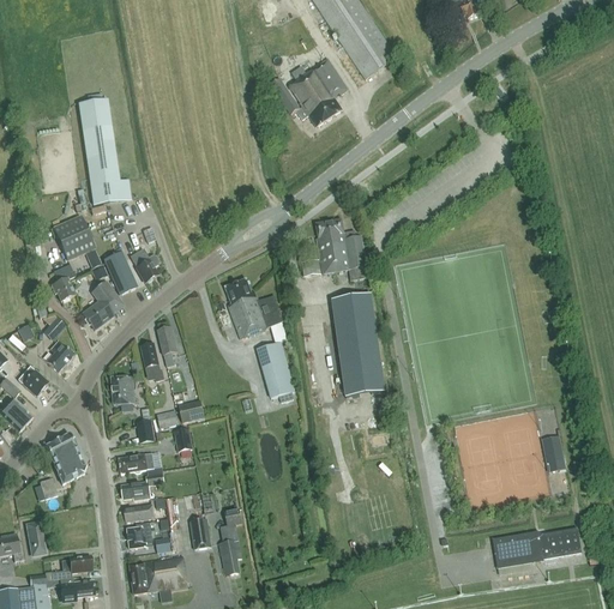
[(315,0),(365,77),(396,54),(361,0),(315,0)]
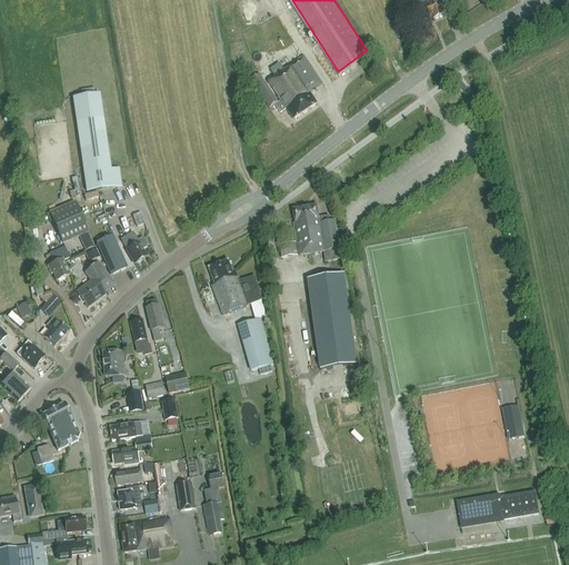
[(435,17),(445,12),(439,0),(412,0),(420,19),(433,13),(435,17)]
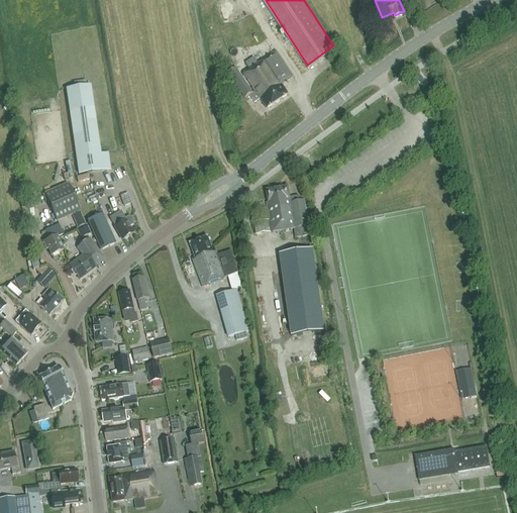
[(266,102),(267,105),(288,92),(285,87),(286,86),(282,81),(286,78),(287,79),(294,74),(277,48),(270,53),(271,54),(266,57),(266,56),(257,61),(253,55),(245,60),(250,67),(243,72),(247,77),(244,79),(236,65),(228,70),(245,95),(252,90),(253,92),(250,94),(254,100),(261,96),(265,103),(266,102)]
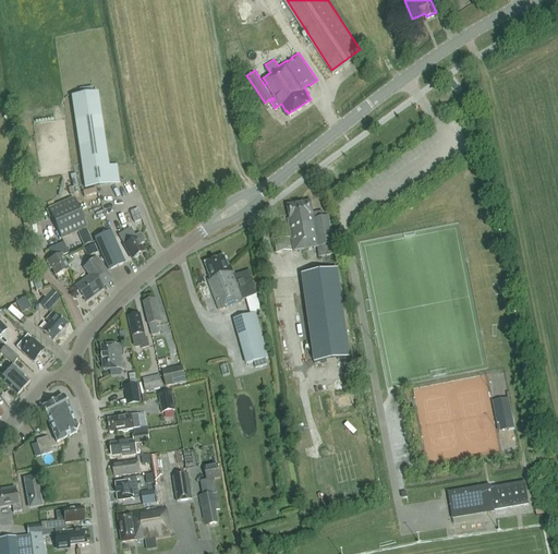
[(116,161),(108,163),(97,88),(71,93),(82,166),(84,184),(119,179),(116,161)]
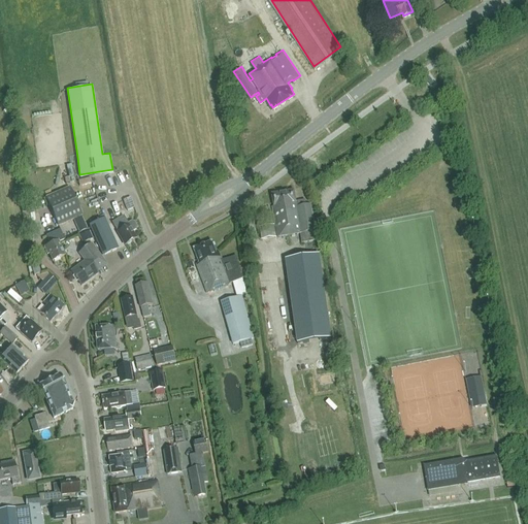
[(70,184),(46,194),(59,223),(81,211),(70,184)]
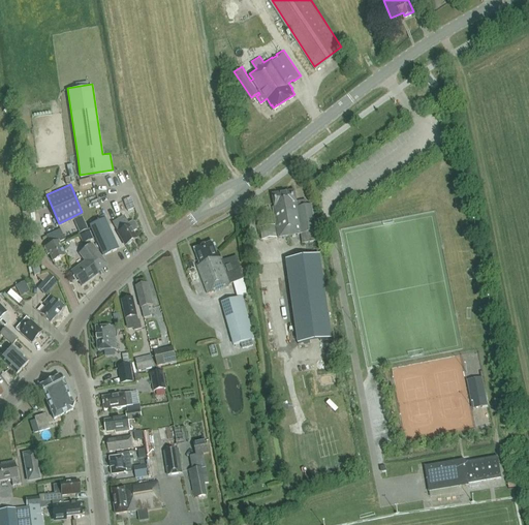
[(303,240),(317,238),(311,202),(307,203),(306,197),(297,198),(294,188),(273,191),(275,204),(273,204),(278,235),(301,230),(303,240)]
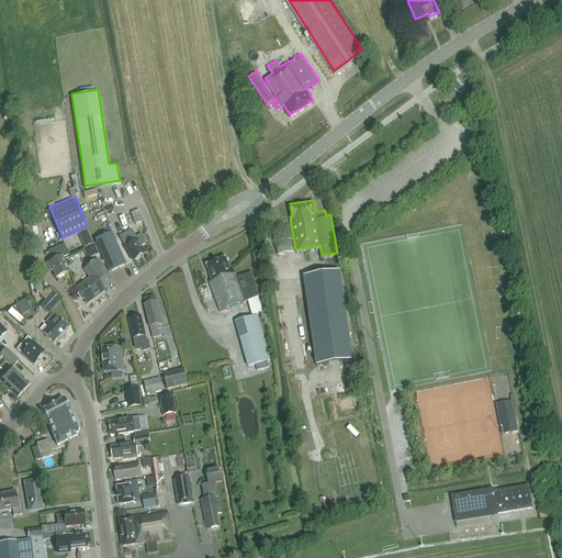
[(132,226),(119,233),(123,238),(125,244),(133,257),(135,256),(135,257),(139,254),(138,253),(144,250),(141,243),(144,241),(145,237),(143,233),(139,232),(136,234),(132,226)]
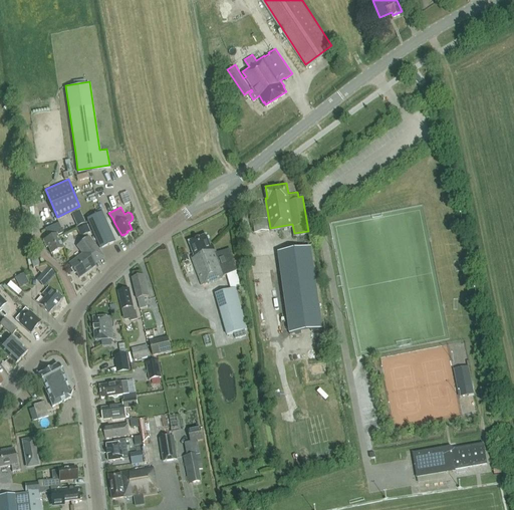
[(100,245),(114,239),(101,209),(87,216),(100,245)]
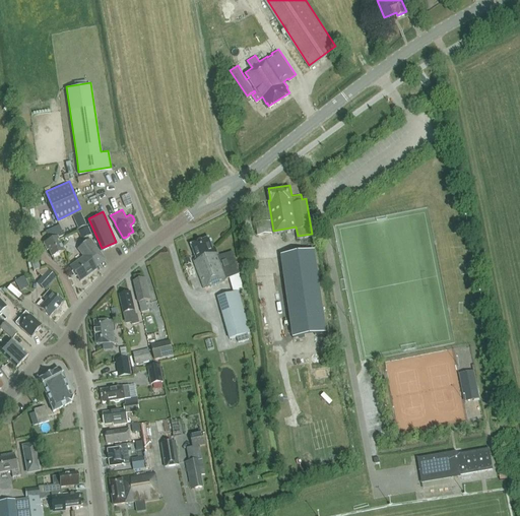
[(270,218),(256,220),(258,233),(272,231),(270,218)]
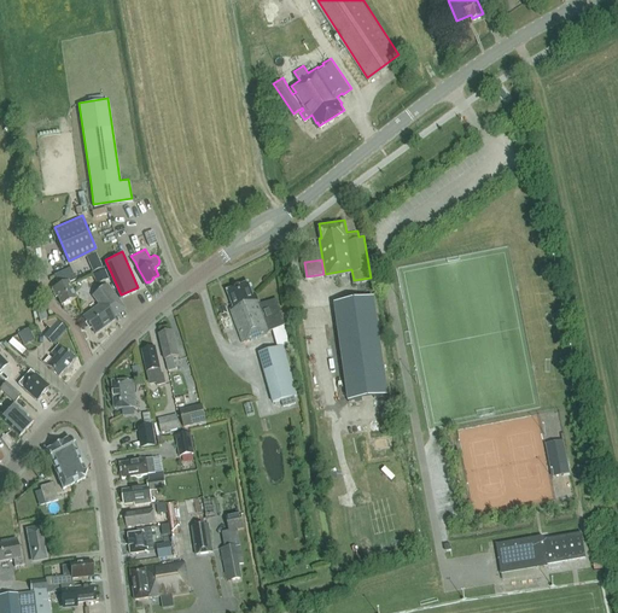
[(54,272),(59,282),(52,285),(56,293),(57,293),(60,302),(75,296),(69,279),(75,276),(70,264),(54,272)]
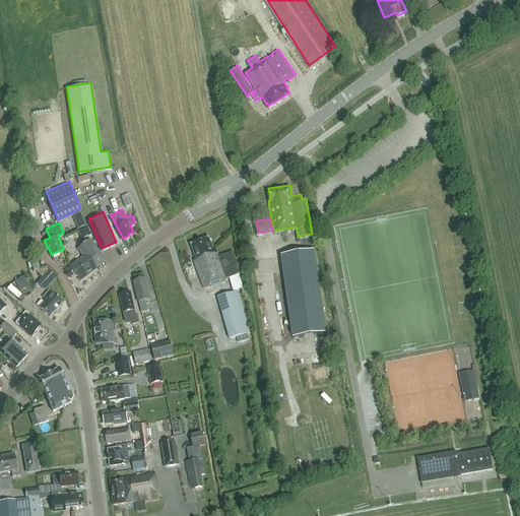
[(77,228),(81,236),(91,232),(87,223),(77,228)]
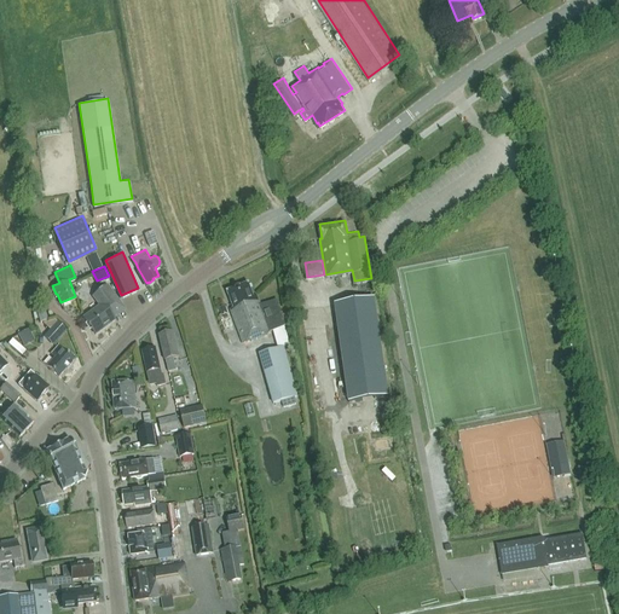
[(270,329),(273,328),(277,346),(259,351),(273,400),(282,398),(283,404),(295,400),(294,394),(296,393),(282,345),(289,342),(283,322),(284,322),(277,297),(260,302),(256,293),(254,294),(248,281),(227,288),(233,305),(230,306),(243,341),(271,330),(270,329)]
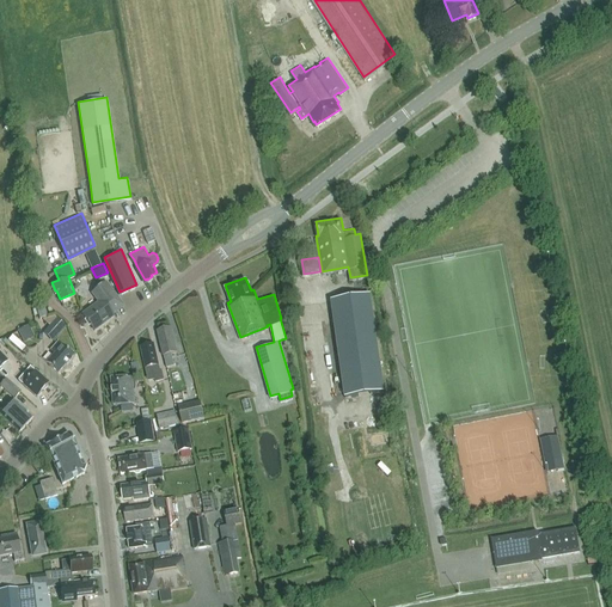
[(106,279),(95,287),(102,295),(81,311),(93,326),(114,313),(112,312),(124,302),(106,279)]
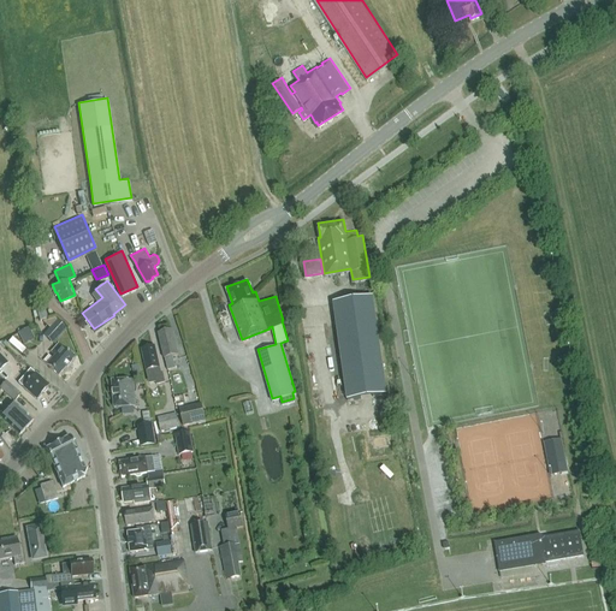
[(373,295),(333,301),(347,397),(386,391),(373,295)]
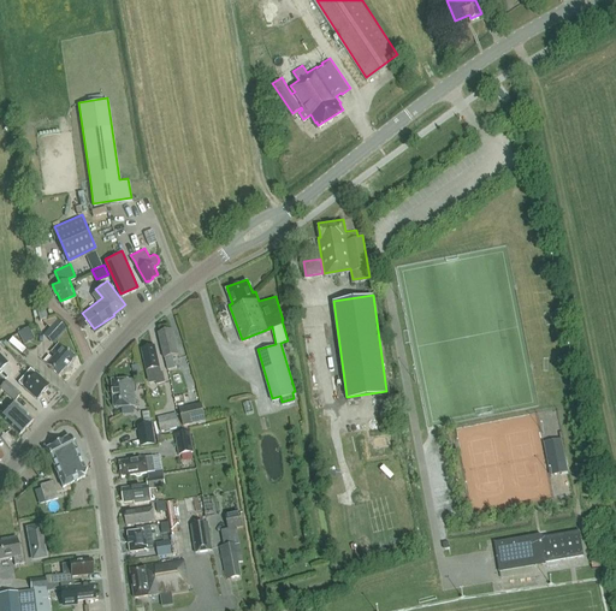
[(36,307),(40,318),(47,315),(43,304),(36,307)]
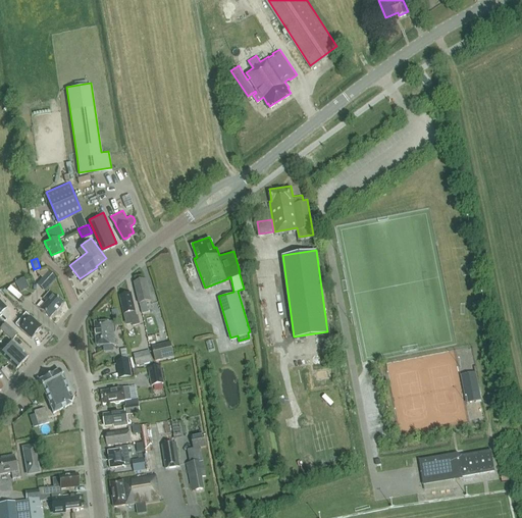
[(36,280),(44,289),(56,275),(48,268),(36,280)]
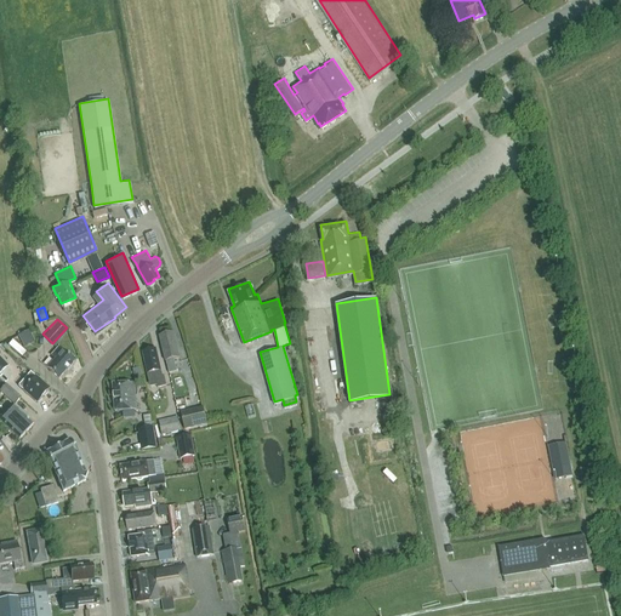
[(32,332),(29,326),(18,331),(21,338),(32,332)]
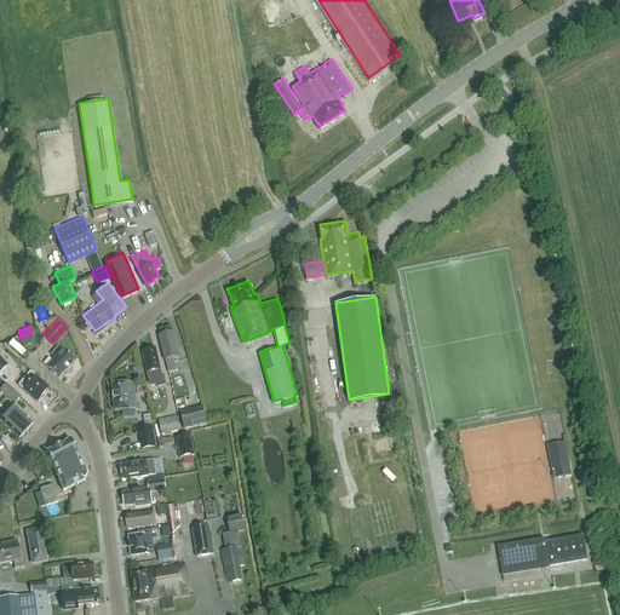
[(165,357),(166,357),(168,369),(177,368),(173,356),(179,354),(173,329),(159,333),(165,357)]
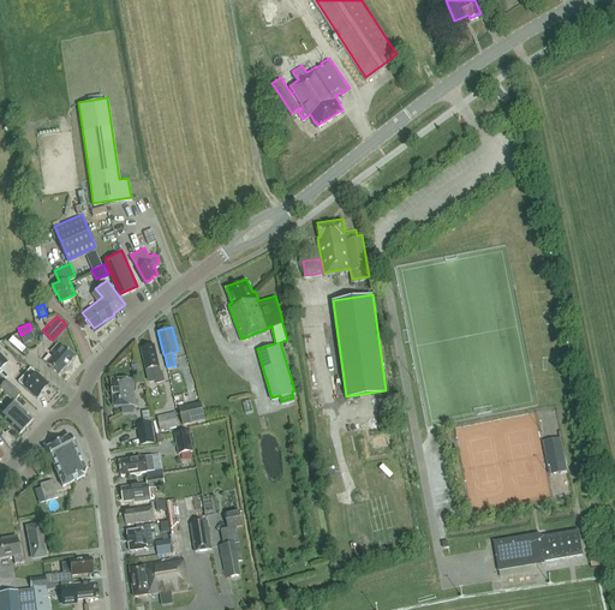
[(70,357),(73,354),(61,344),(61,345),(58,340),(51,348),(54,352),(47,360),(58,371),(66,362),(66,363),(71,358),(70,357)]
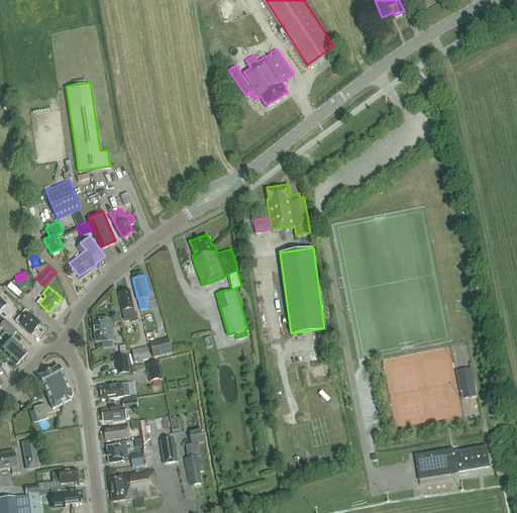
[(129,312),(131,320),(138,318),(136,310),(135,310),(130,288),(119,291),(124,313),(129,312)]
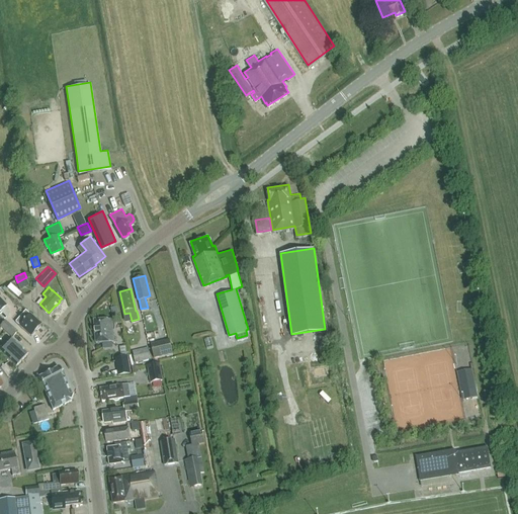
[(25,308),(15,319),(30,333),(31,332),(32,332),(39,324),(39,323),(40,322),(25,308)]
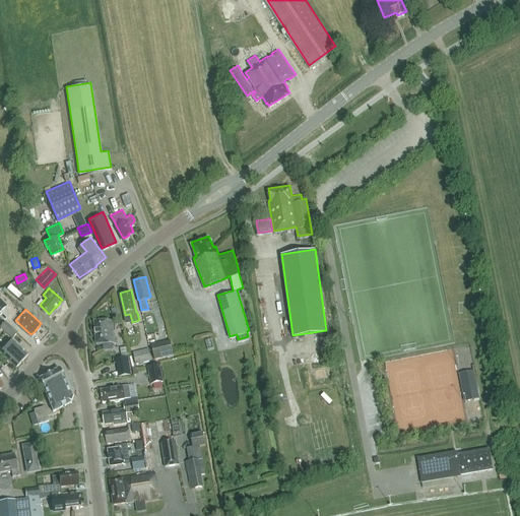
[(94,319),(96,341),(114,340),(113,318),(94,319)]
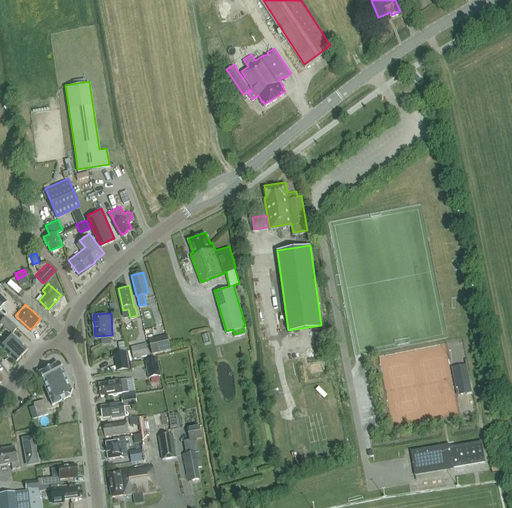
[(17,324),(5,314),(0,319),(12,330),(17,324)]
